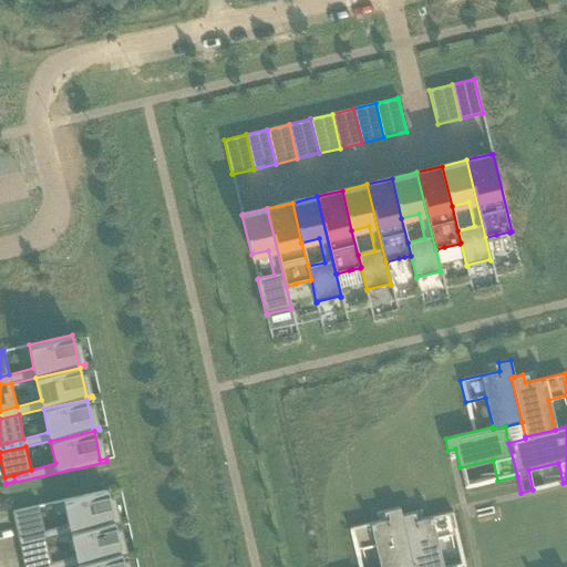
[(70,533),(114,523),(121,522),(120,519),(114,521),(107,491),(63,501),(69,524),(43,531),(27,535),(28,542),(19,543),(19,545),(45,538),(70,533)]
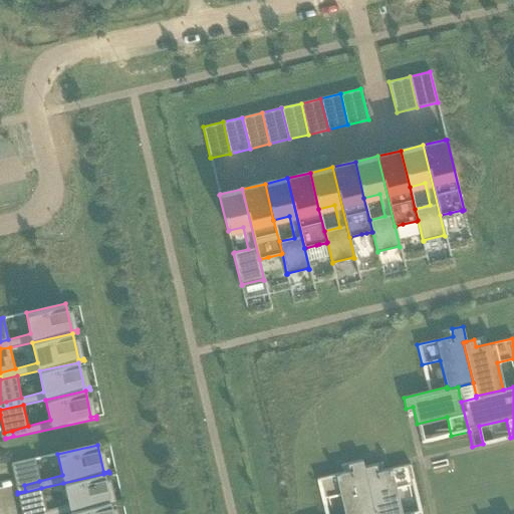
[(24,485),(39,481),(35,459),(11,464),(16,487),(24,485)]
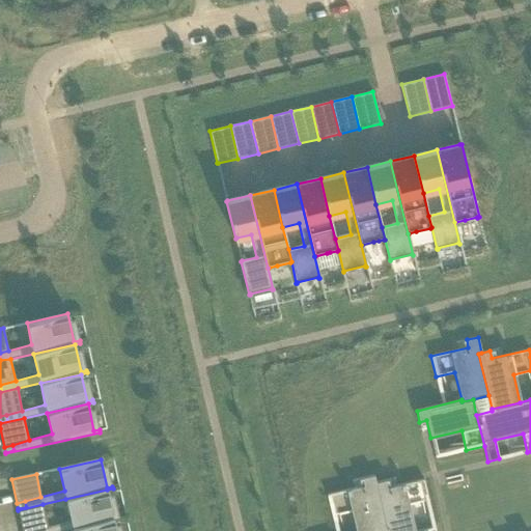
[(332,515),(351,510),(356,530),(387,530),(375,482),(374,475),(363,478),(364,485),(327,495),(332,515)]
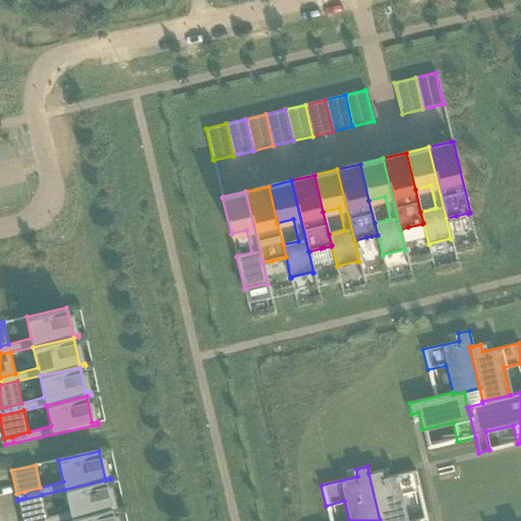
[(427,520),(426,518),(411,520),(407,520),(401,495),(420,490),(415,470),(379,479),(377,471),(368,473),(380,520),(427,520)]
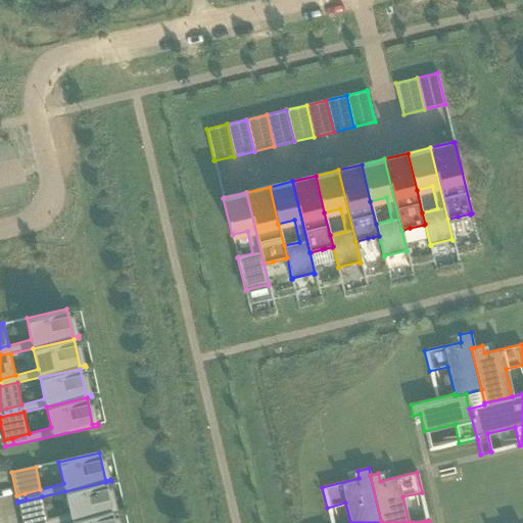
[(31,522),(60,522),(72,521),(111,512),(117,511),(116,508),(111,510),(105,482),(64,491),(69,512),(47,518),(31,522)]
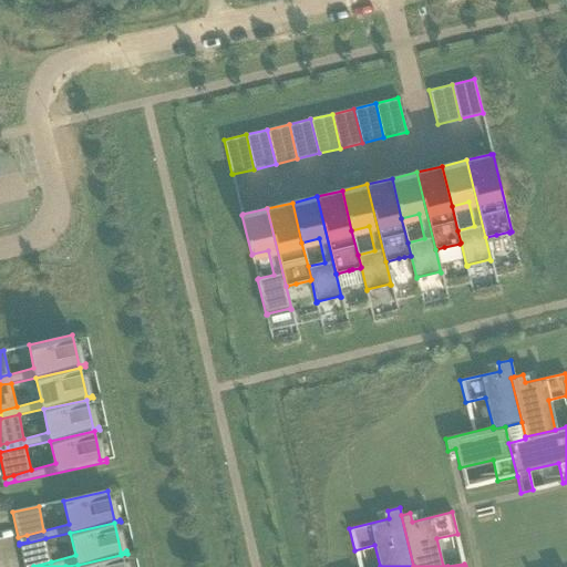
[(45,538),(19,545),(23,566),(33,566),(51,562),(45,538)]
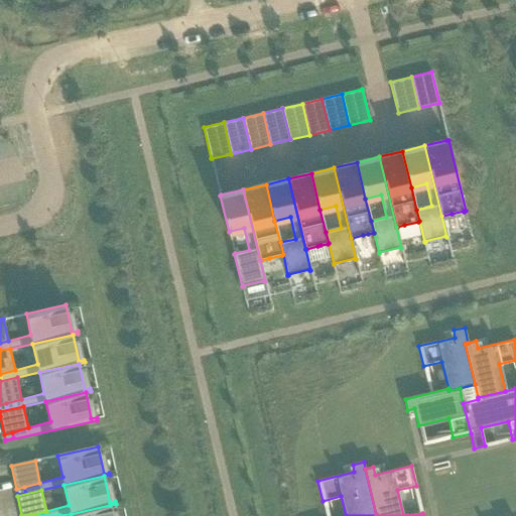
[(112,515),(110,505),(71,514),(71,515),(112,515)]
